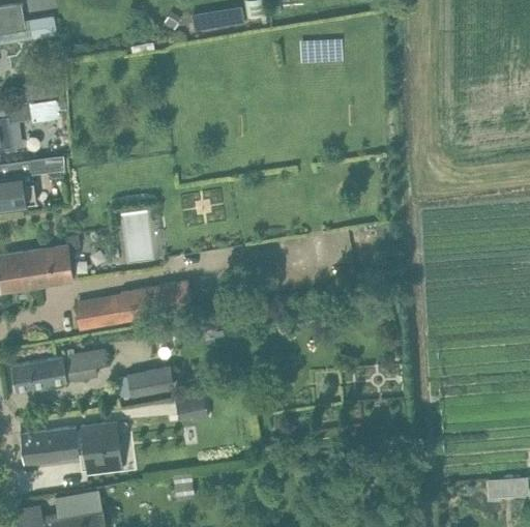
[(266,0),(261,0),(245,3),(248,20),(269,16),(266,0)]
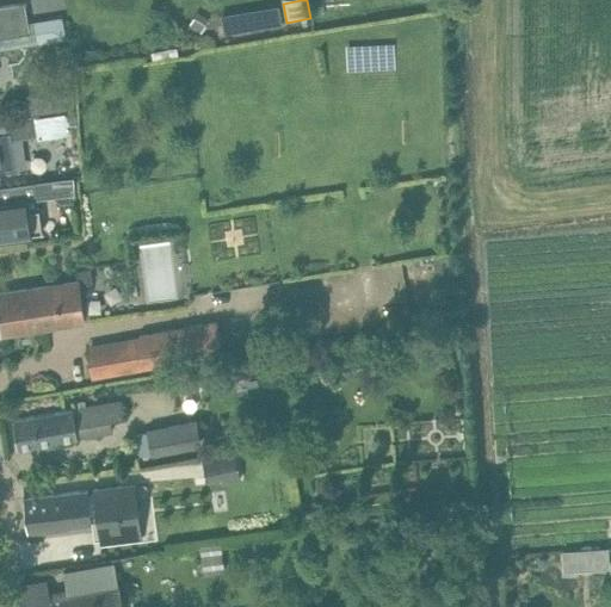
[(0,42),(30,37),(24,6),(0,10),(0,42)]
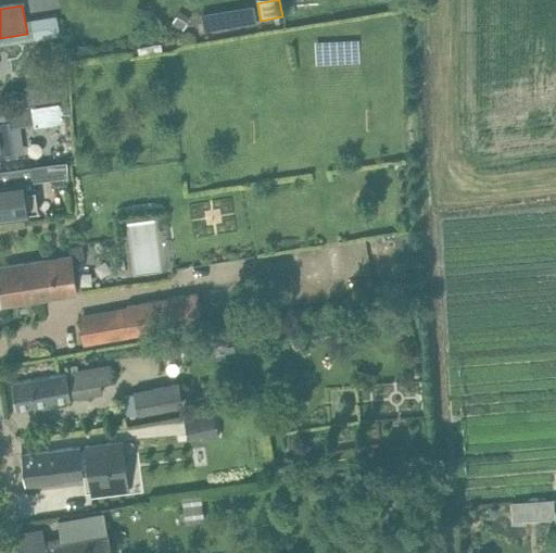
[(177,16),(173,25),(182,32),(188,23),(177,16)]
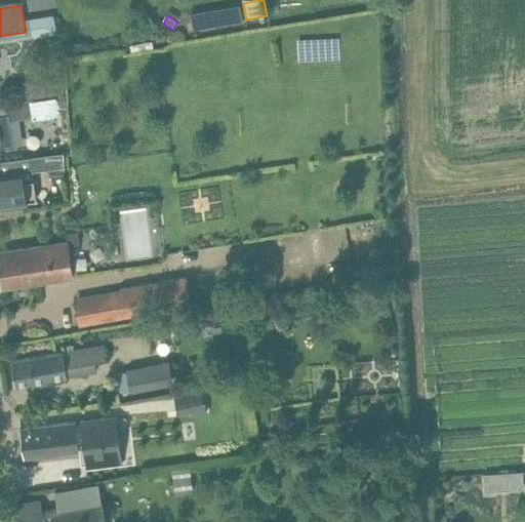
[(308,63),(306,43),(297,44),(299,64),(308,63)]
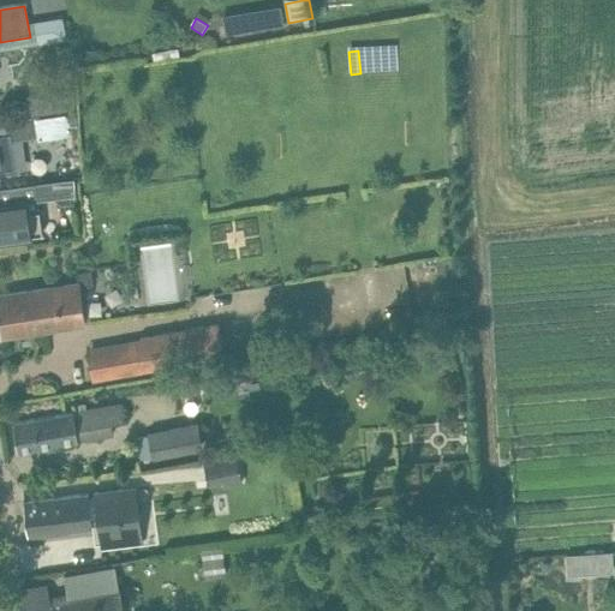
[(66,117),(55,118),(58,139),(70,138),(66,117)]
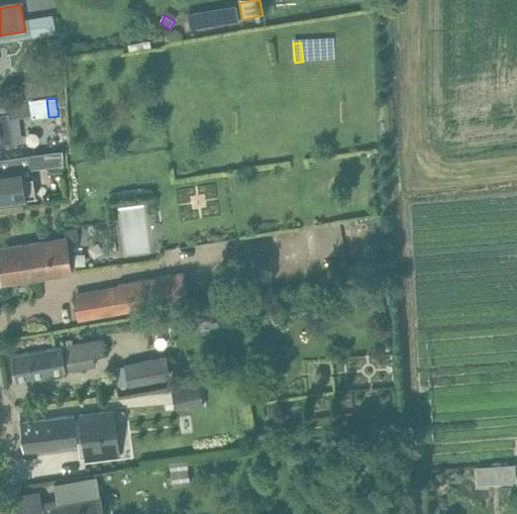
[(7,105),(0,106),(0,148),(13,146),(7,105)]
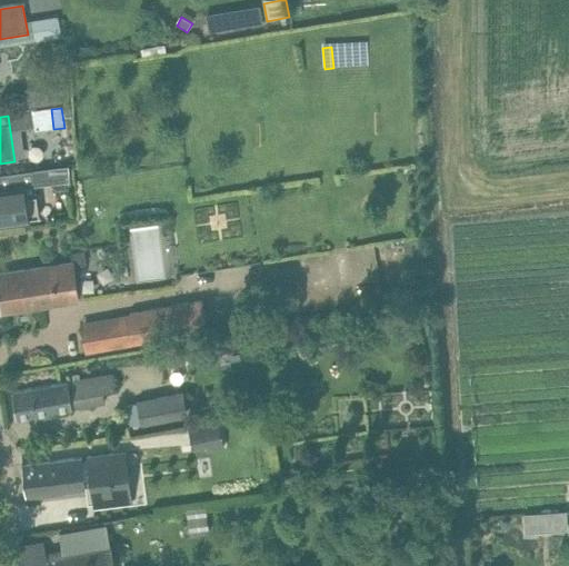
[(61,130),(30,131),(31,148),(30,148),(30,157),(62,156),(61,130)]
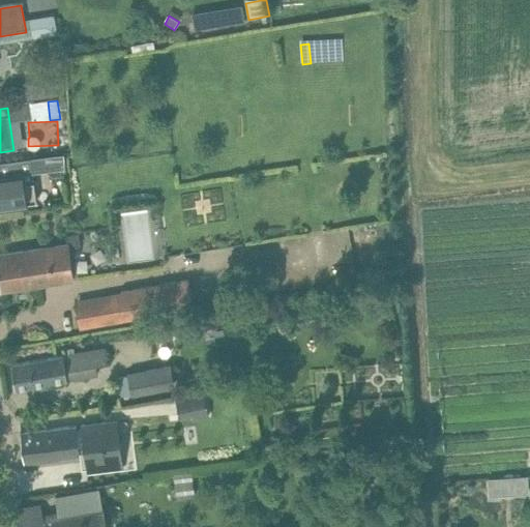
[(64,156),(47,158),(49,173),(65,171),(64,156)]
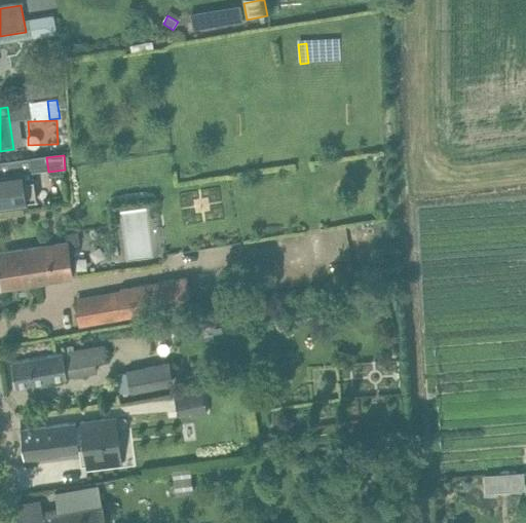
[(23,185),(22,173),(0,176),(0,209),(26,206),(26,204),(36,202),(33,183),(23,185)]
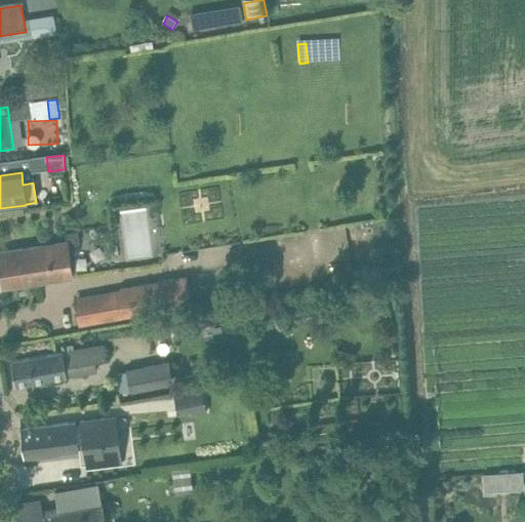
[(78,233),(67,235),(69,248),(81,247),(78,233)]
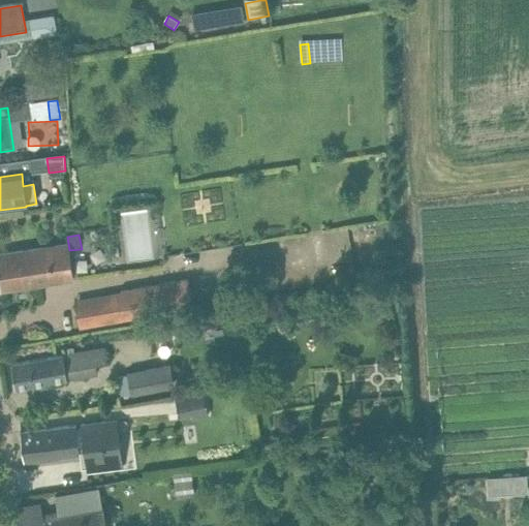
[(71,282),(66,247),(0,256),(0,289),(0,292),(71,282)]
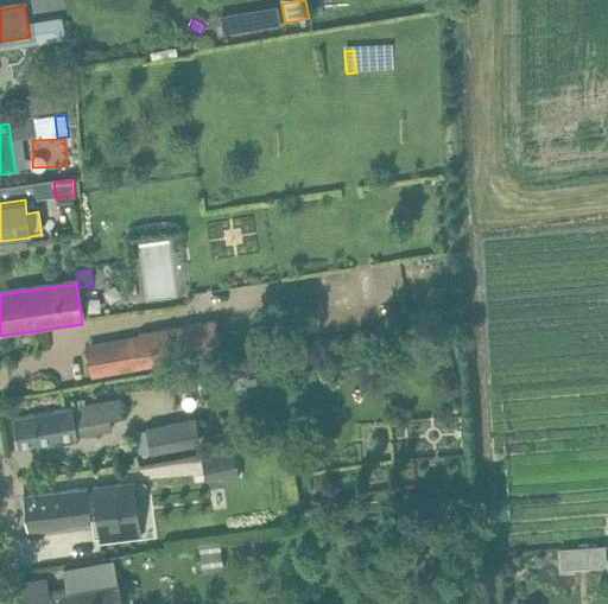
[(137,336),(137,338),(83,348),(89,380),(220,356),(214,323),(137,336)]
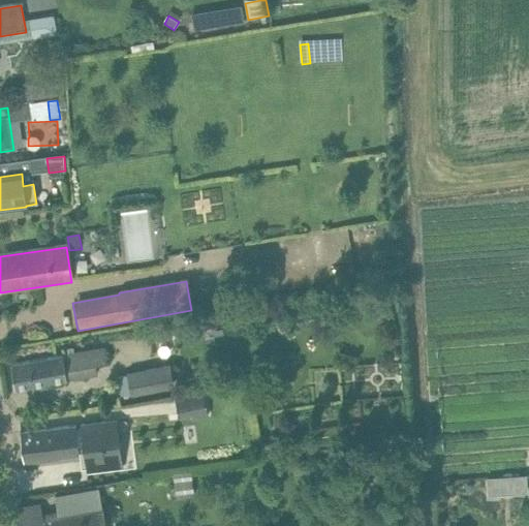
[(229,289),(217,291),(218,300),(230,298),(229,289)]
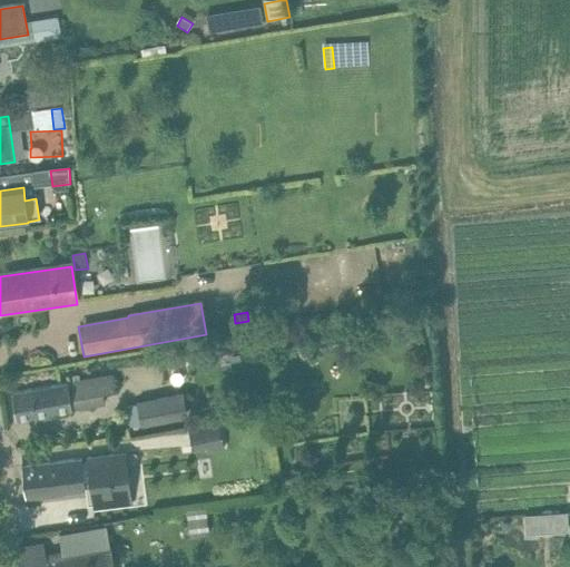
[(213,349),(205,350),(207,368),(217,365),(218,370),(232,369),(231,364),(242,363),(239,345),(222,348),(213,349)]
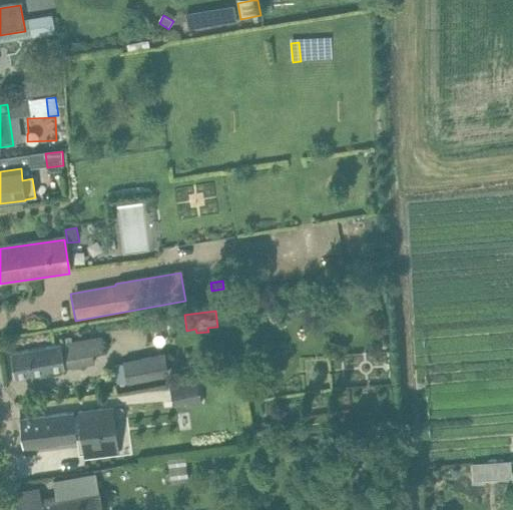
[(163,315),(148,317),(150,330),(165,327),(165,322),(163,315)]
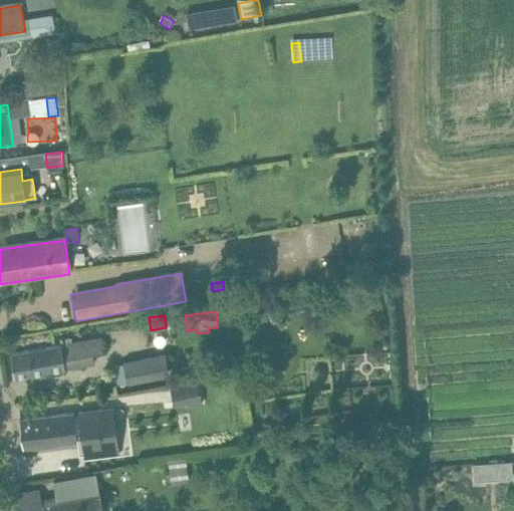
[(88,368),(86,357),(104,354),(102,342),(11,356),(14,379),(88,368)]
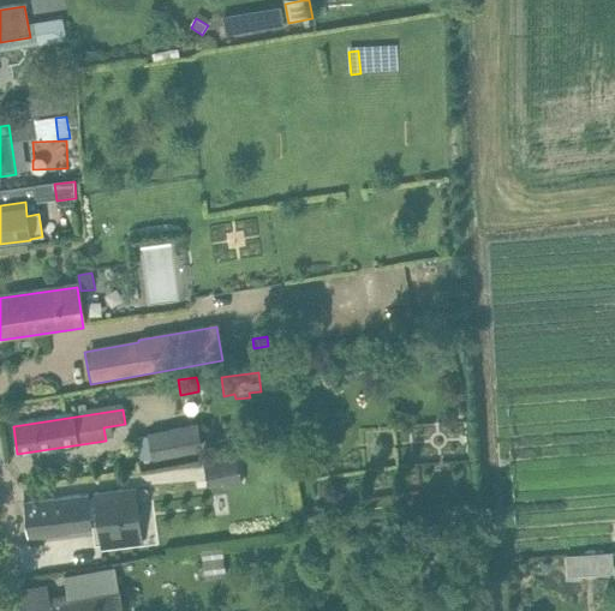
[(197,425),(147,435),(153,461),(202,451),(197,425)]
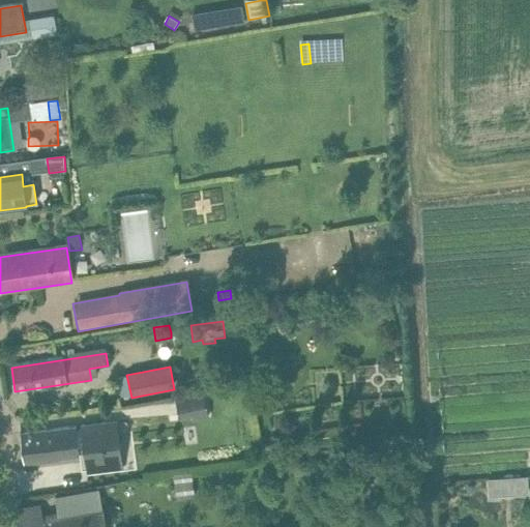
[(206,396),(177,401),(181,420),(194,418),(195,421),(210,419),(206,396)]
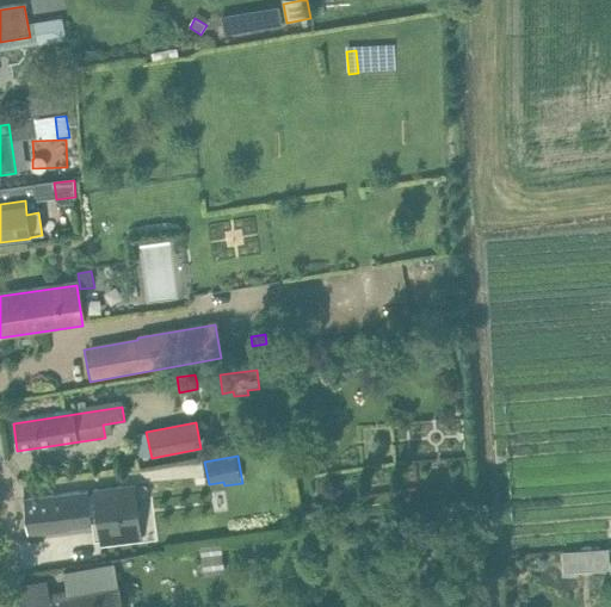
[(135,487),(121,489),(23,502),(28,536),(68,531),(68,528),(92,525),(91,522),(97,522),(99,547),(142,542),(135,487)]
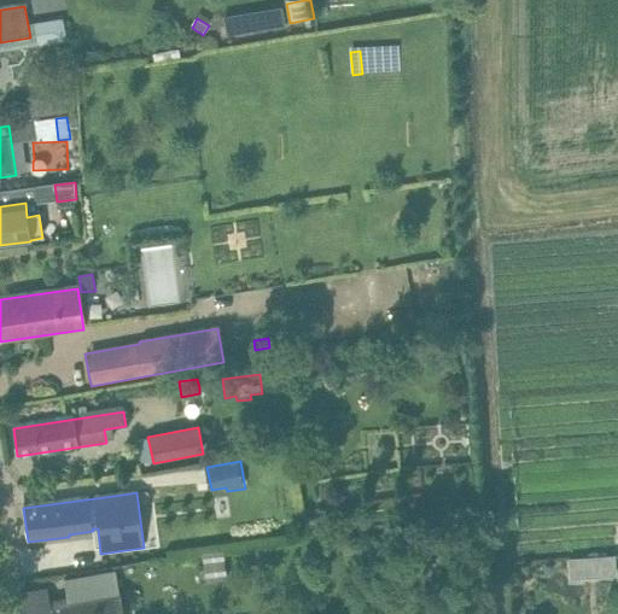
[(222,553),(203,556),(207,584),(227,582),(222,553)]
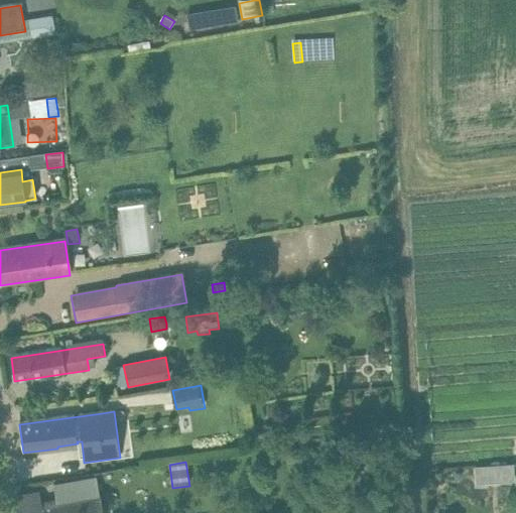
[(313,475),(307,476),(311,500),(317,499),(313,475)]
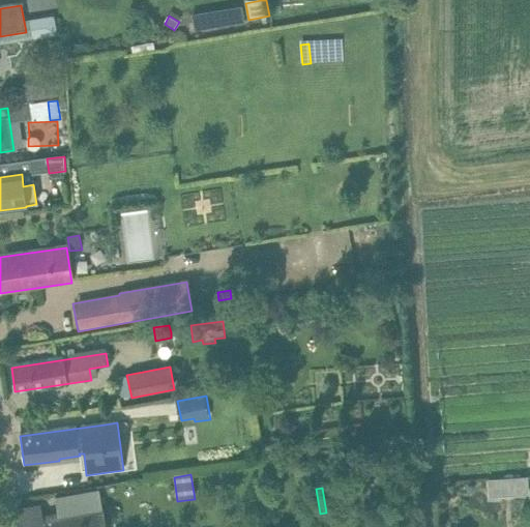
[(105,526),(98,492),(55,501),(58,516),(42,520),(39,520),(40,526),(105,526)]
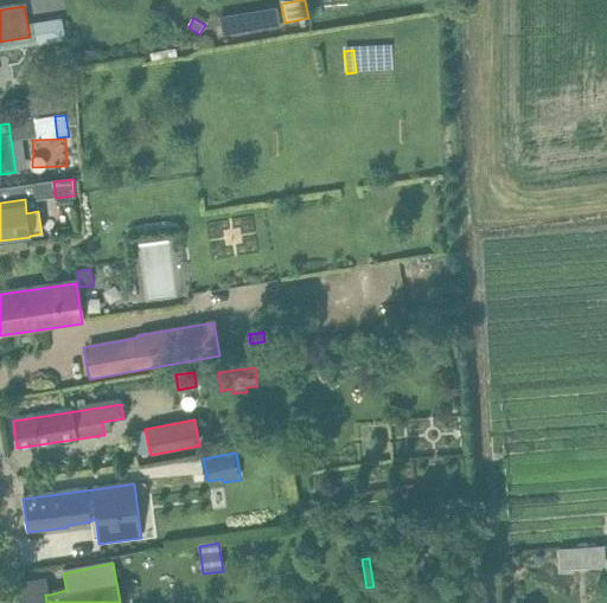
[(46,602),(45,595),(49,595),(45,581),(20,585),(23,602),(46,602)]
